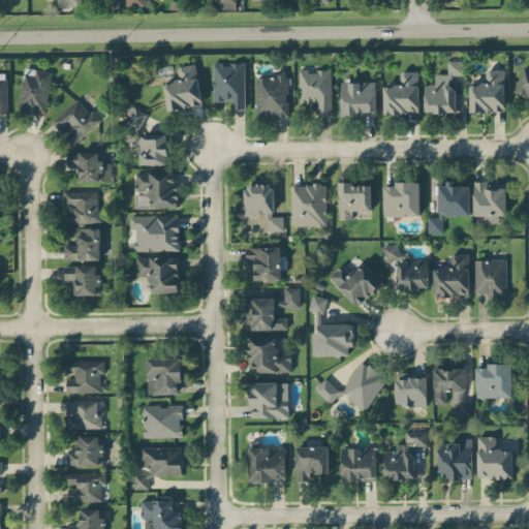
[(217,0),(218,8),(237,9),(236,0),(217,0)]
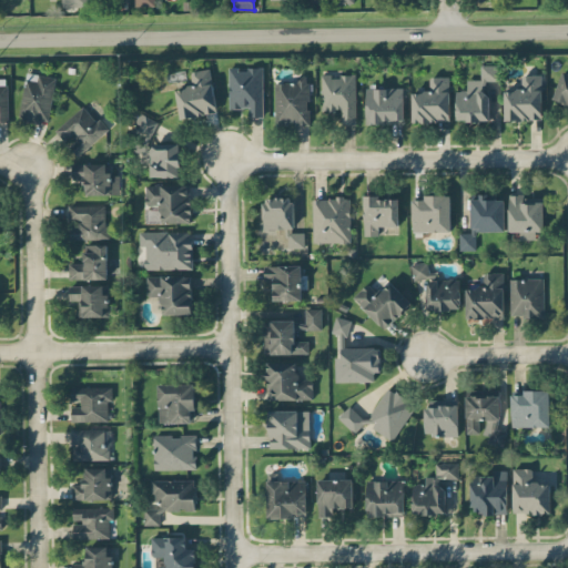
[(456,121),(487,121),(487,81),(497,81),(497,64),(480,64),(480,79),(466,79),(466,91),(456,91),(456,121)]
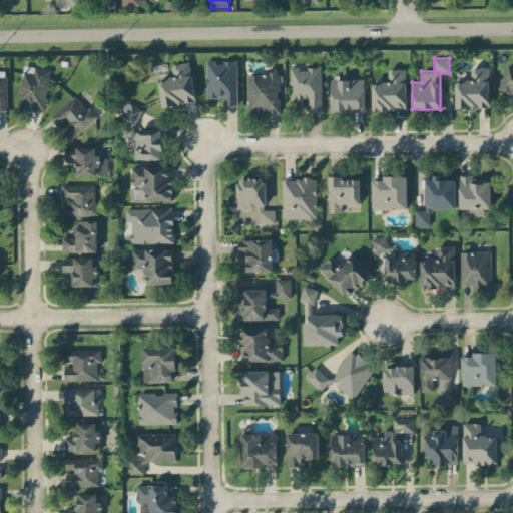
[(237,105),(237,61),(215,61),(215,60),(206,61),(206,97),(224,97),(224,105),(237,105)]
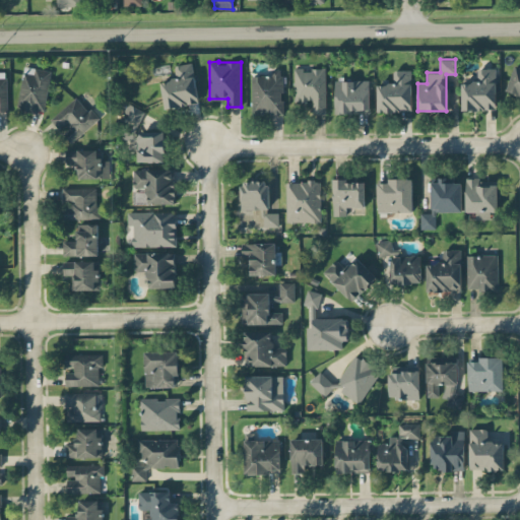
[(160,81),(166,109),(199,103),(192,62),(175,65),(177,78),(160,81)]
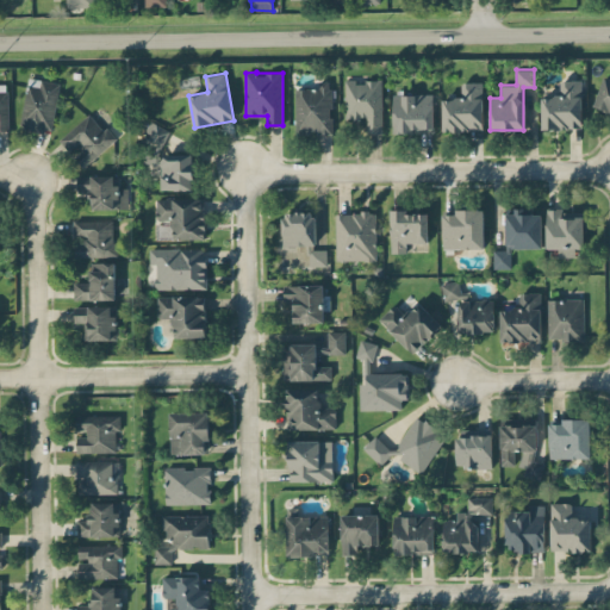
[(609,76),(604,75),(595,106),(609,111),(609,76)]
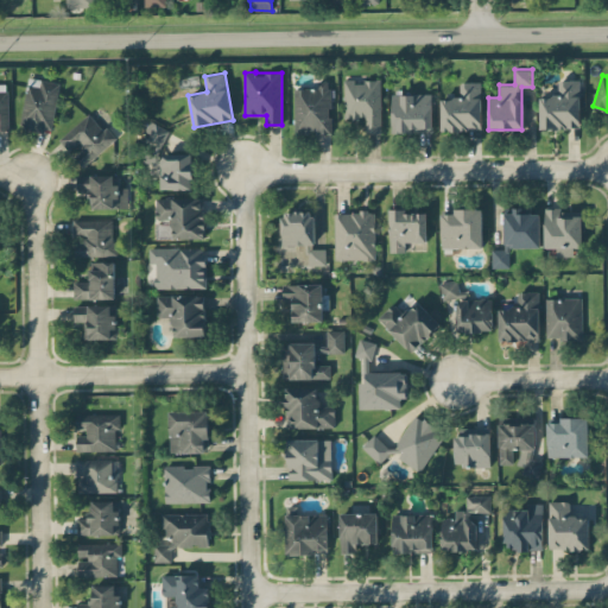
[(19,127),(51,133),(59,82),(29,77),(19,127)]
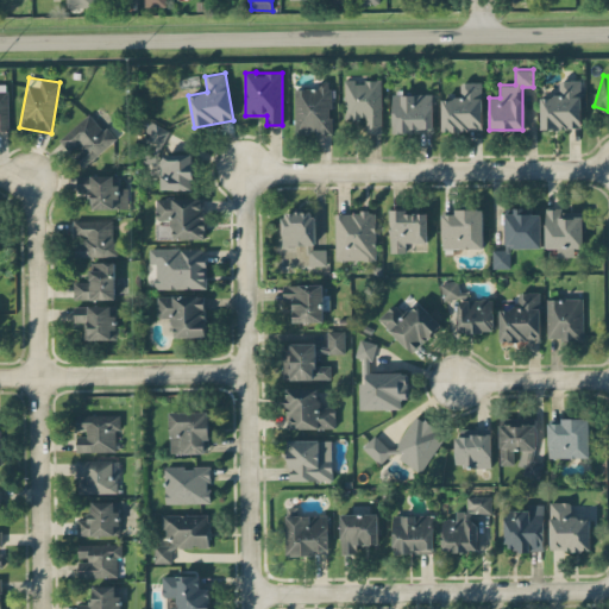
[(381,132),(380,80),(362,80),(362,79),(344,79),(345,119),(365,118),(365,132),(381,132)]
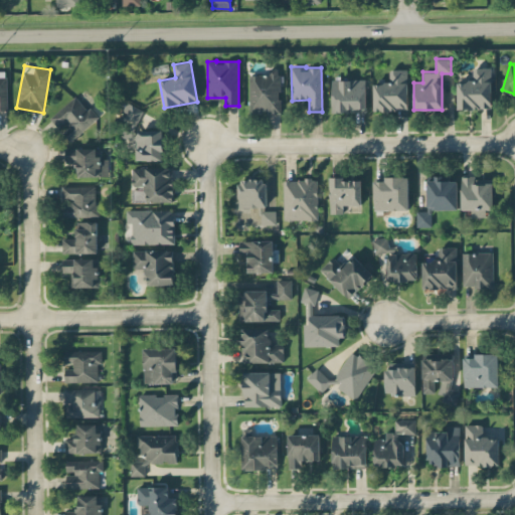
[(457,81),(458,109),(492,108),(491,67),(474,68),(474,80),(457,81)]
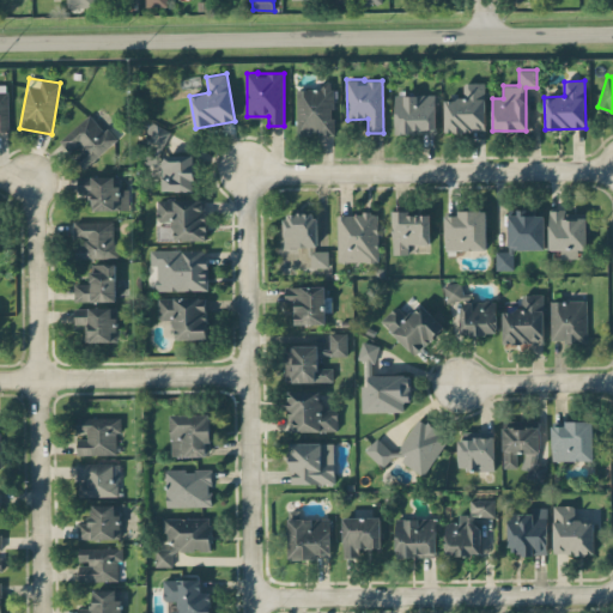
[(297,134),(334,134),(333,82),(320,82),(320,89),(296,89),(297,134)]
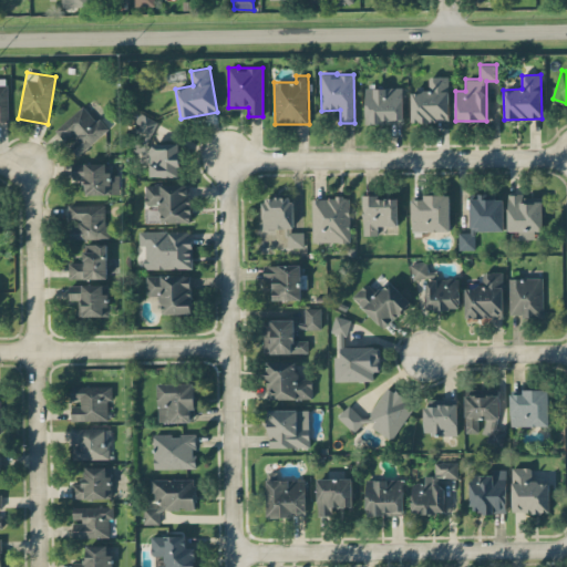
[(449,75),(429,76),(429,91),(411,92),(411,122),(449,121),(449,75)]
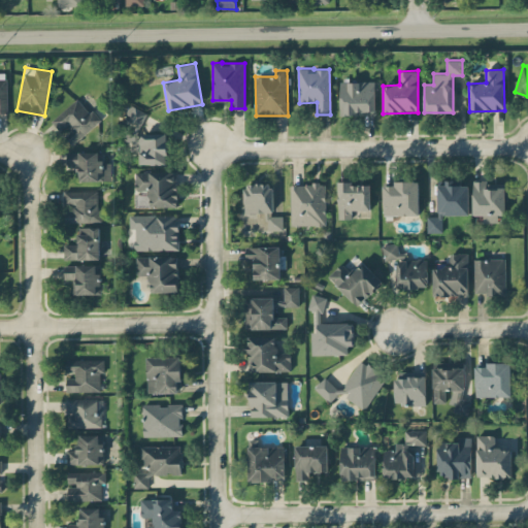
[(339,114),(374,116),(375,81),(340,81),(339,114)]
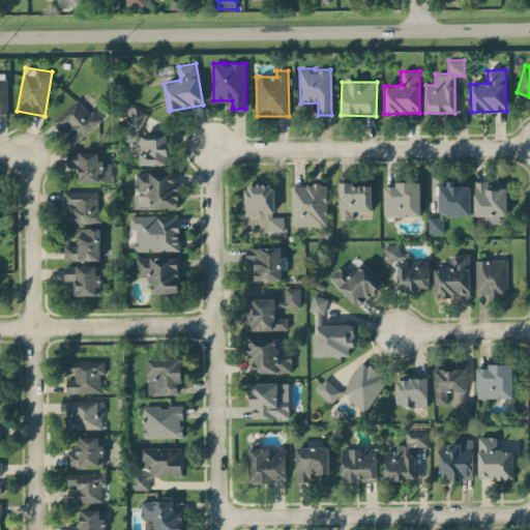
[(52,121),(63,134),(74,145),(99,121),(79,97),(52,121)]
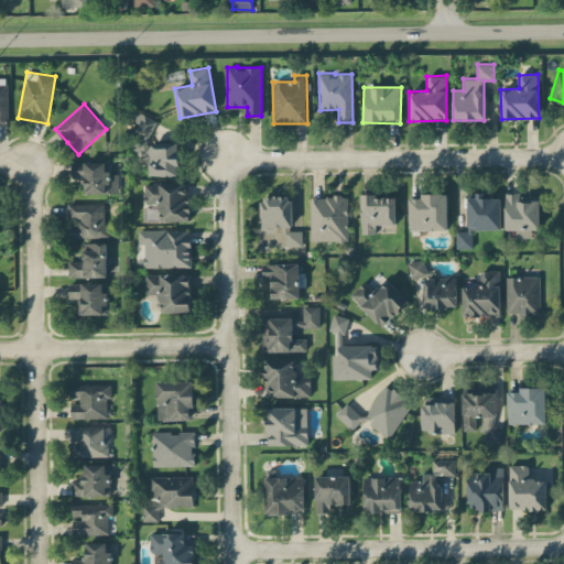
[(177,175),(177,166),(179,163),(179,142),(152,142),(152,132),(156,119),(138,112),(138,114),(138,129),(132,137),(132,150),(140,150),(149,154),(149,175),(177,175)]
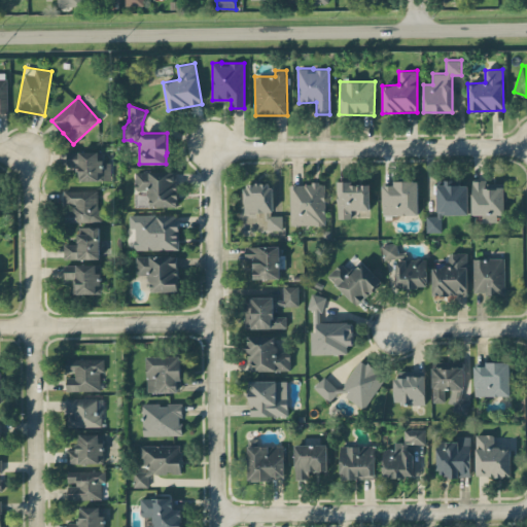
[(102,151),(67,151),(67,167),(79,167),(79,181),(111,180),(111,163),(103,163),(102,151)]
